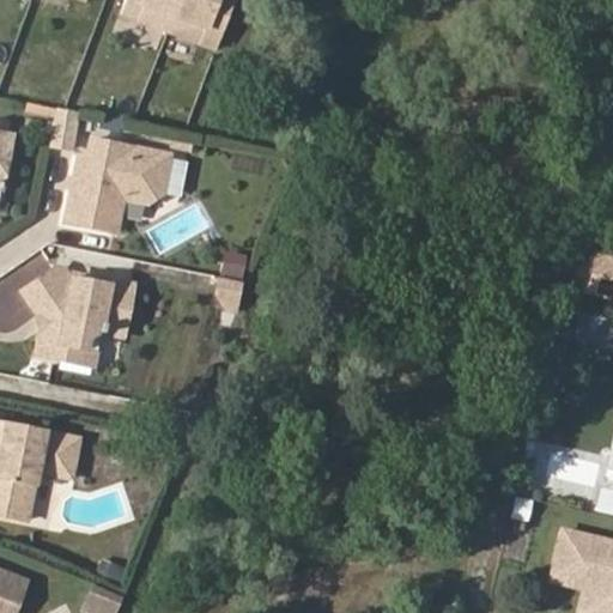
[(123,0),(121,8),(217,44),(232,0),(123,0)]
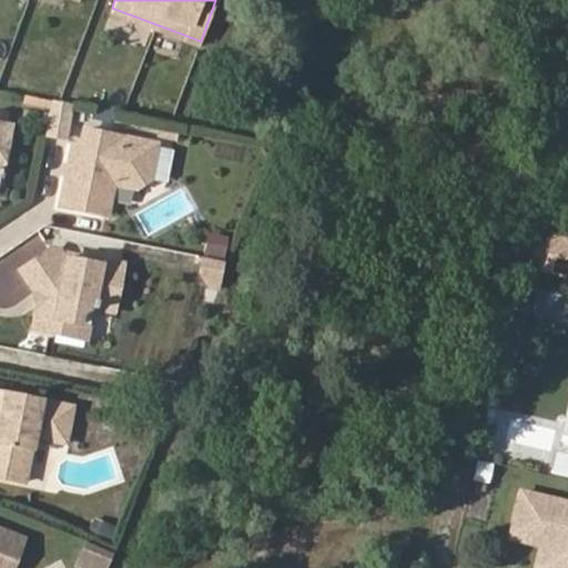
[(48,134),(67,139),(74,103),(54,99),(48,134)]
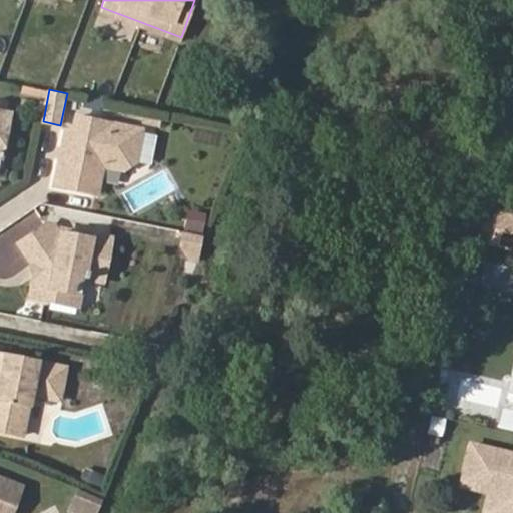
[(0,156),(3,158),(12,113),(0,111),(0,156)]
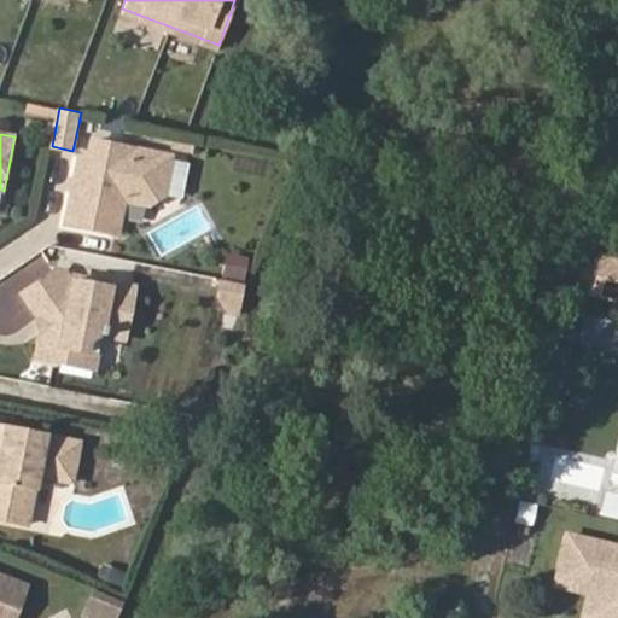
[(91,158),(81,157),(79,176),(87,179),(87,185),(82,190),(75,192),(69,225),(120,233),(126,202),(149,207),(167,193),(173,157),(94,139),(91,158)]
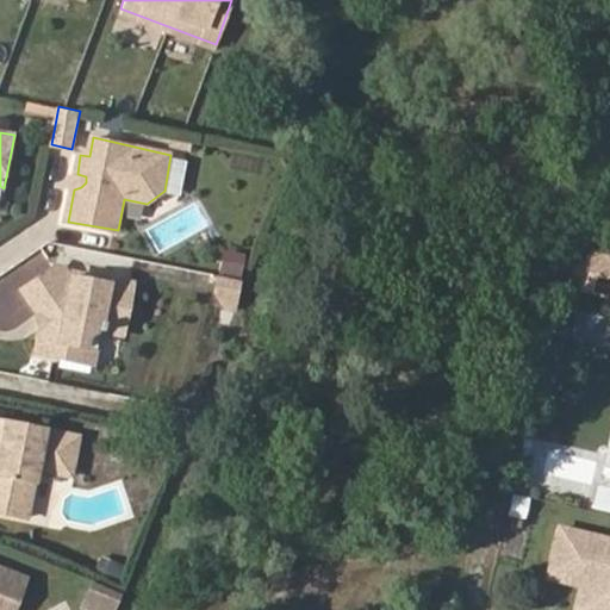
[(78,174),(74,190),(81,187),(86,182),(86,176),(78,174)]
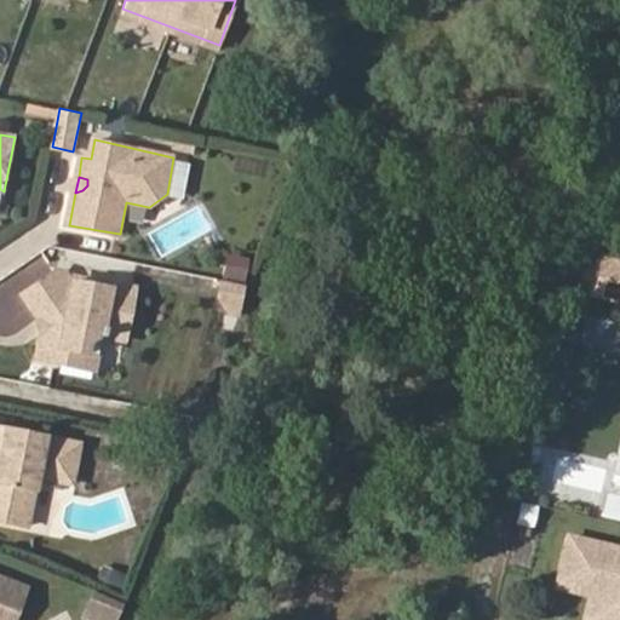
[(245,273),(250,252),(230,248),(227,269),(245,273)]
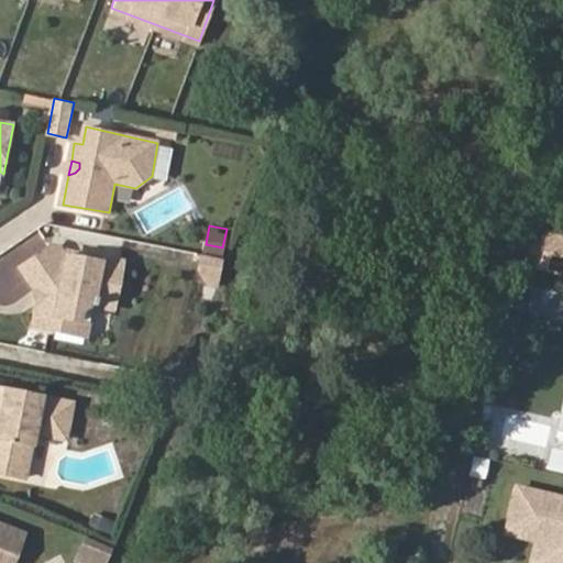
[(562,230),(549,227),(541,260),(562,264),(562,230)]
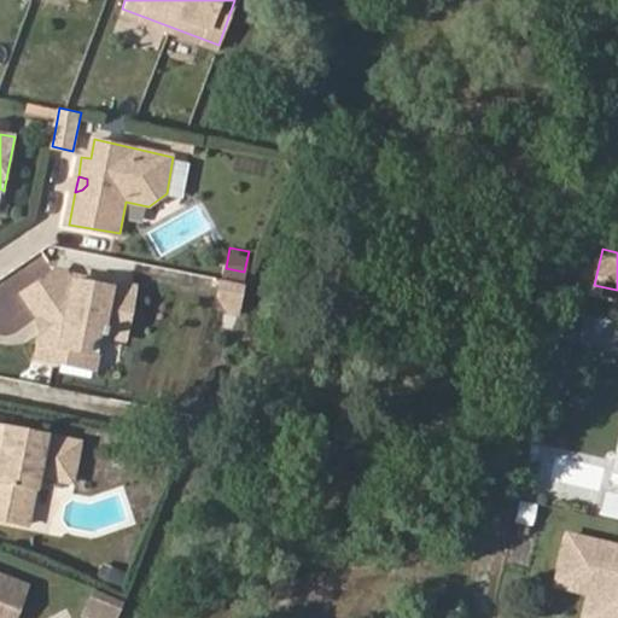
[(70,272),(57,269),(24,292),(41,314),(46,314),(52,324),(44,331),(39,356),(64,361),(66,347),(87,350),(88,340),(99,331),(105,332),(127,336),(138,284),(101,277),(100,285),(79,281),(73,274),(70,272)]
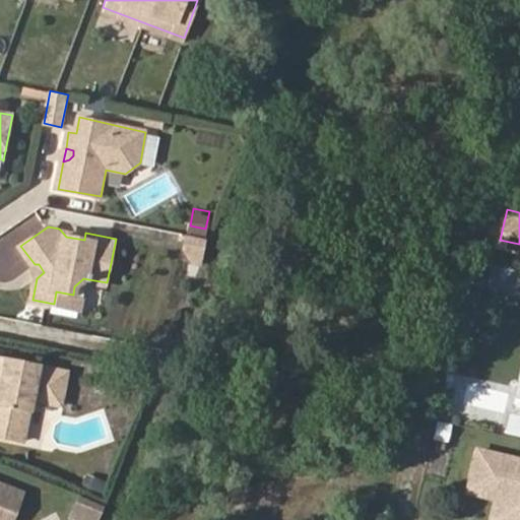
[(201,261),(203,262),(209,235),(189,231),(185,246),(193,259),(201,261)]
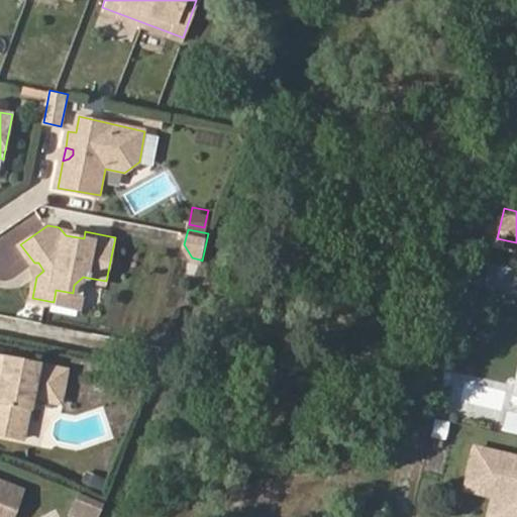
[(34,263),(36,277),(43,271),(38,263),(34,263)]
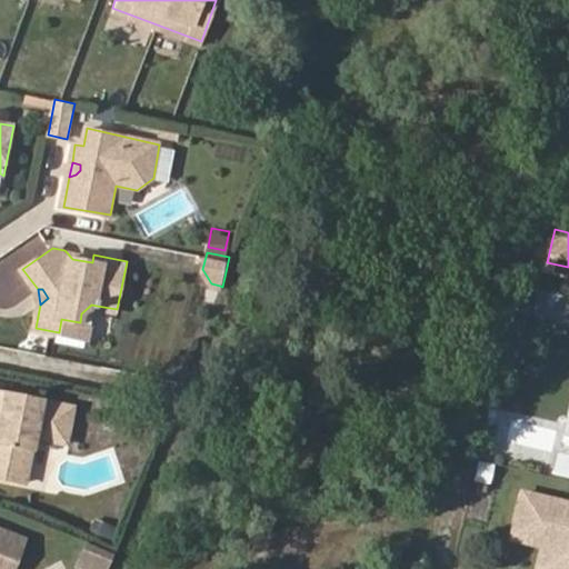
[(59,332),(89,338),(97,306),(91,305),(81,313),(80,322),(61,319),(59,332)]
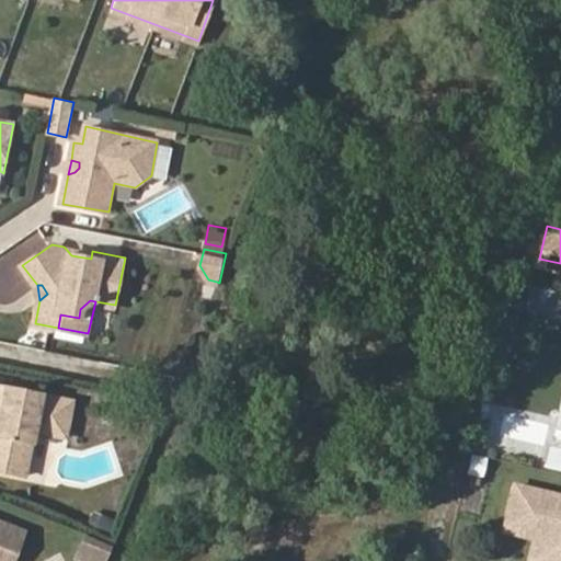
[(69,432),(75,396),(0,381),(0,411),(7,413),(4,430),(0,430),(0,466),(31,472),(41,426),(69,432)]
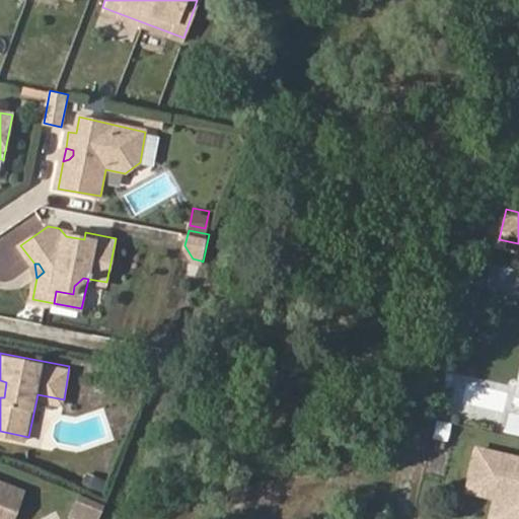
[(496,491),(510,495),(504,518),(518,518),(518,452),(477,443),(467,485),(496,491)]
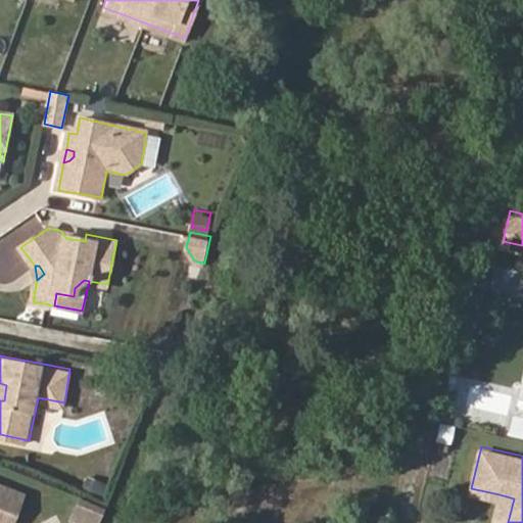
[(108,497),(114,483),(91,474),(85,489),(108,497)]
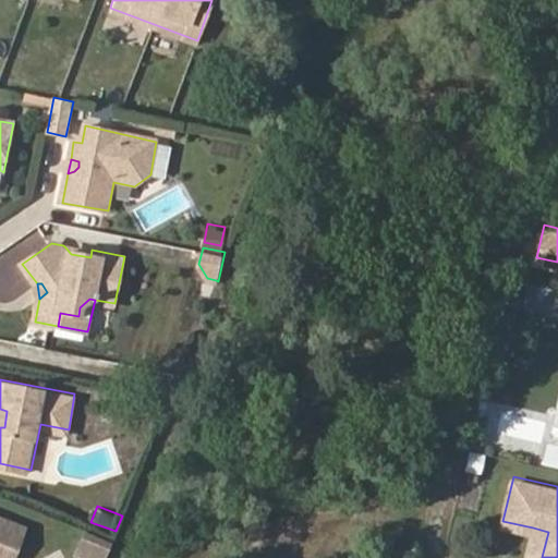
[(0,557),(17,557),(29,526),(0,514),(0,557)]
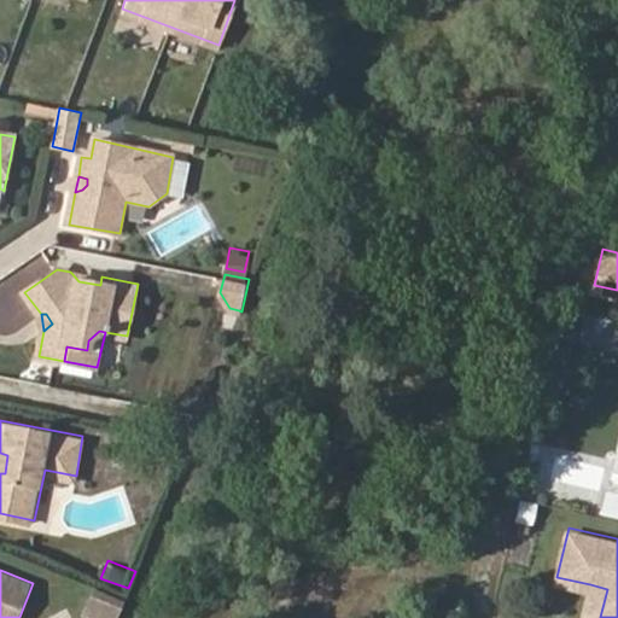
[(587,617),(600,617),(607,589),(590,584),(582,617),(587,617)]
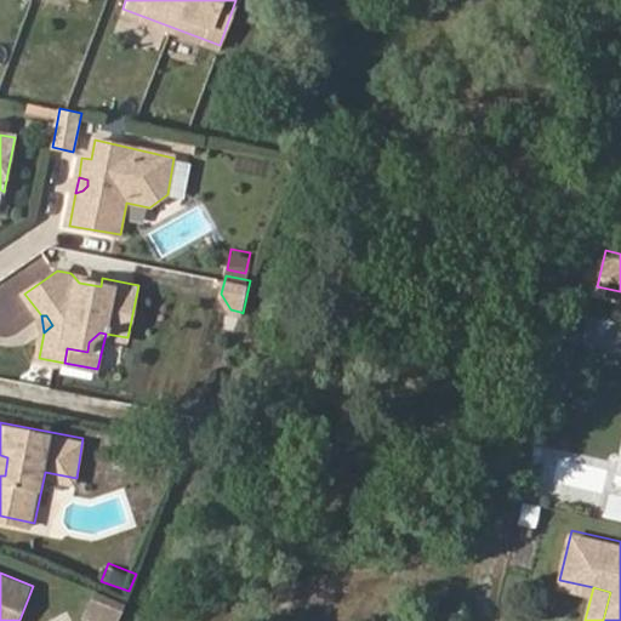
[(110,620),(119,620),(127,600),(100,590),(91,613),(110,620)]
